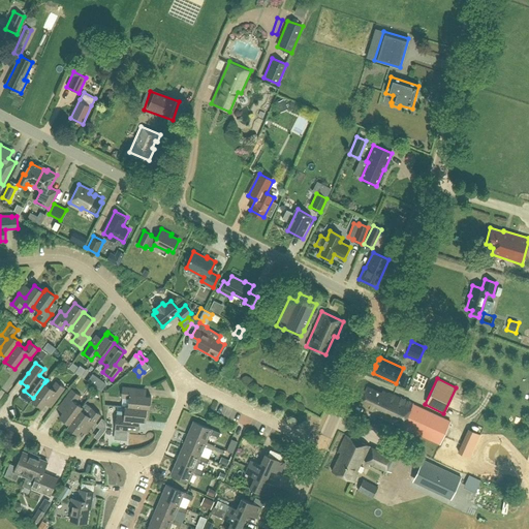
[(44,382),(33,398),(31,400),(42,408),(52,395),(57,399),(64,387),(56,381),(51,387),(44,382)]
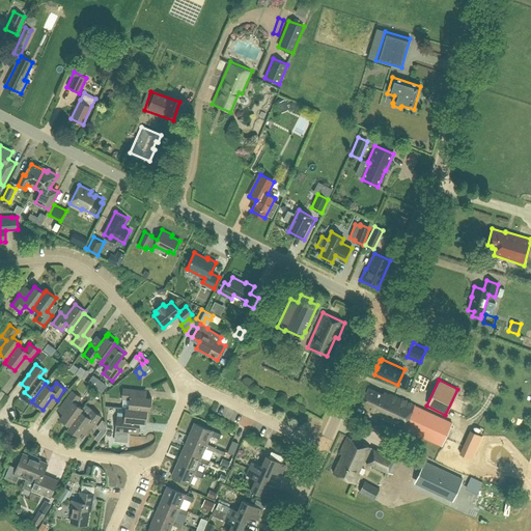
[(130,399),(129,408),(129,409),(147,410),(150,411),(151,397),(135,396),(136,389),(122,388),(121,399),(130,399)]
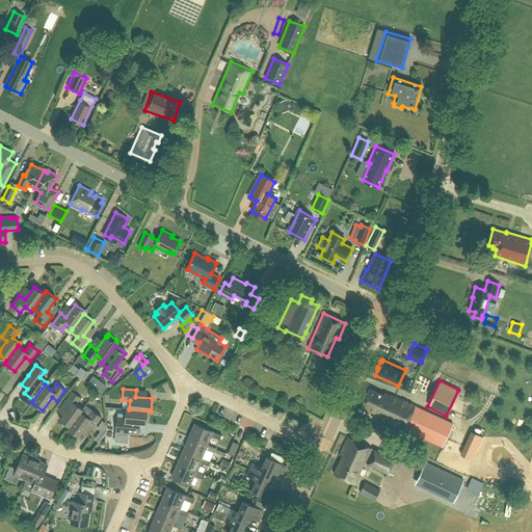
[(384,395),(369,389),(362,406),(382,416),(380,419),(443,447),(453,423),(390,395),(384,393),(384,395)]
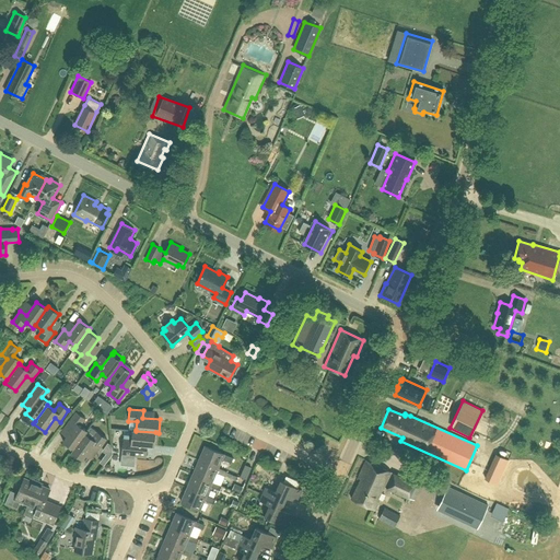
[(85,433),(88,430),(80,426),(85,419),(76,412),(68,423),(73,427),(62,442),(73,448),(73,450),(85,433)]
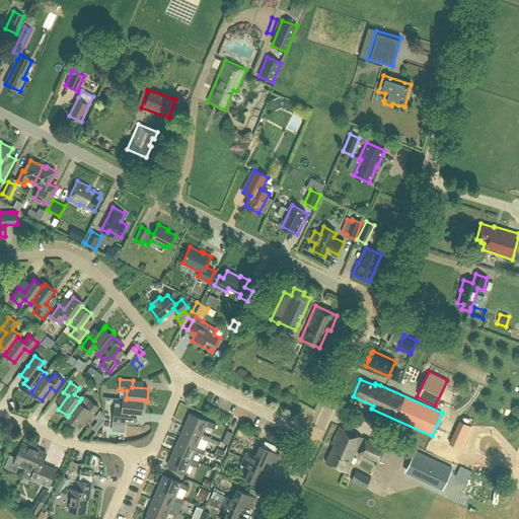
[(68,416),(66,419),(76,426),(86,413),(91,417),(98,406),(84,395),(81,398),(79,401),(68,417),(68,416)]
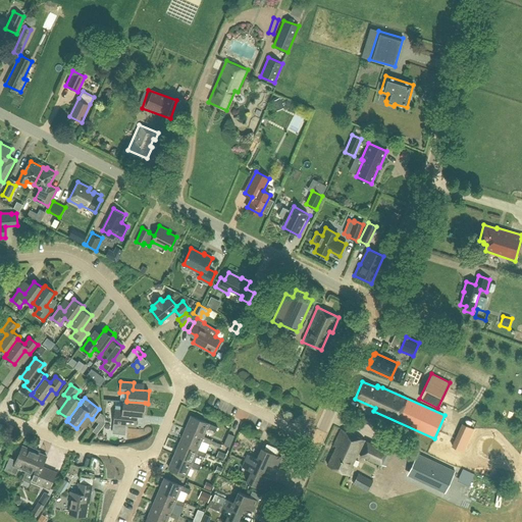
[(126,402),(126,401),(123,401),(122,409),(114,409),(113,425),(126,426),(126,420),(127,414),(144,415),(145,403),(126,402)]
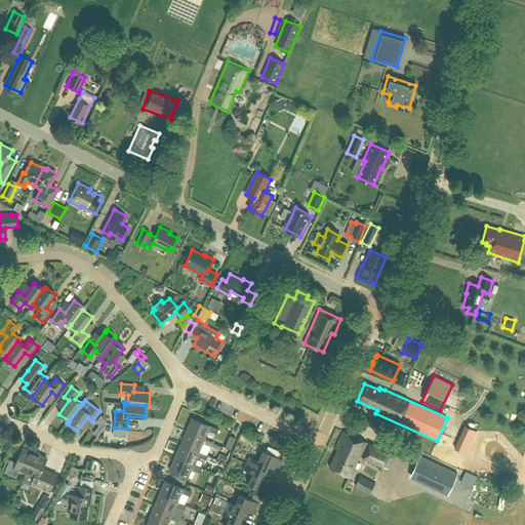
[(205,439),(208,431),(217,434),(219,430),(193,418),(187,432),(205,439)]
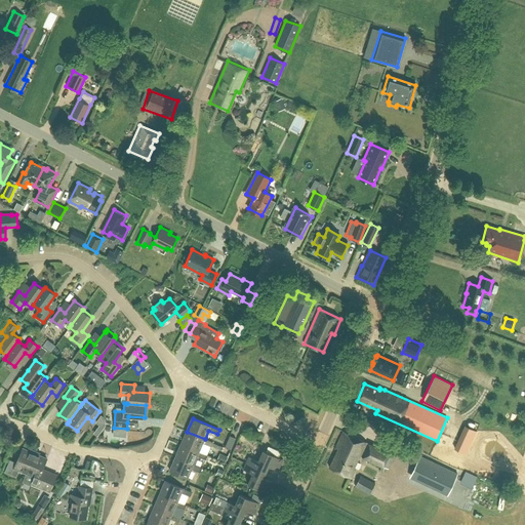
[(477,431),(465,426),(454,448),(467,454),(477,431)]
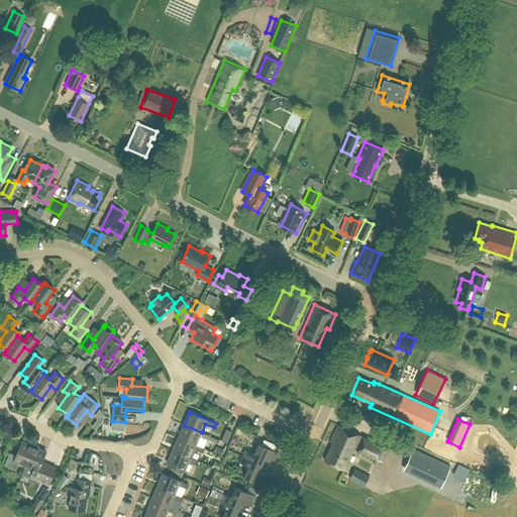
[(202,432),(184,425),(179,437),(196,445),(200,436),(208,440),(210,436),(202,432)]
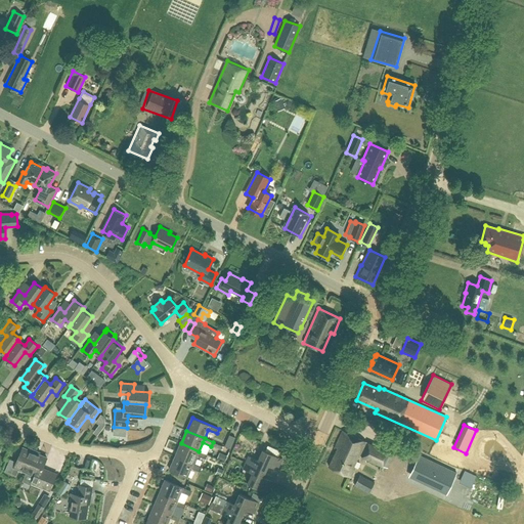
[(364,441),(343,431),(335,446),(338,448),(329,466),(350,476),(355,468),(353,467),(358,457),(359,459),(361,455),(387,467),(392,454),(364,441)]
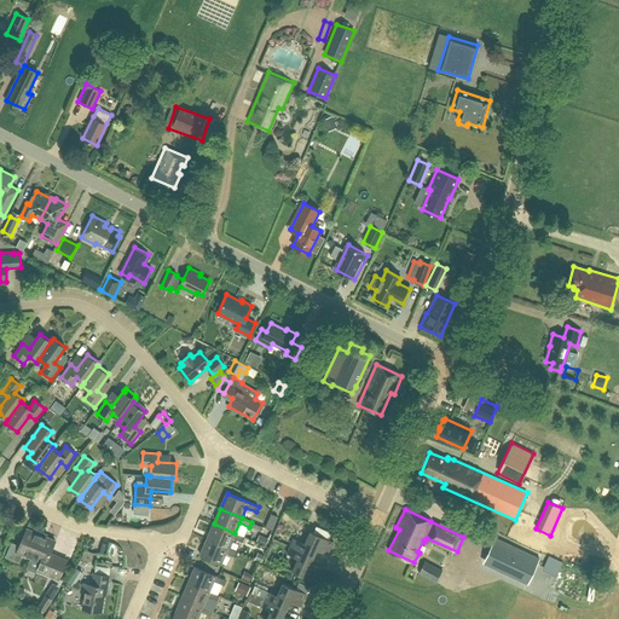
[(278,518),(271,514),(265,527),(272,530),(278,518)]
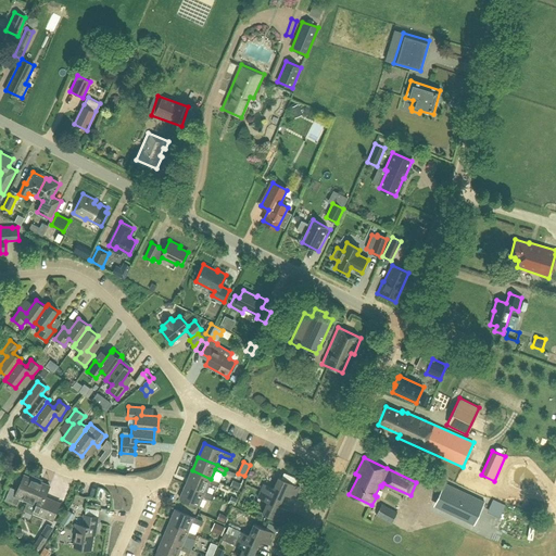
[(192,470),(186,484),(205,493),(205,492),(210,483),(218,487),(219,482),(211,479),(192,470)]
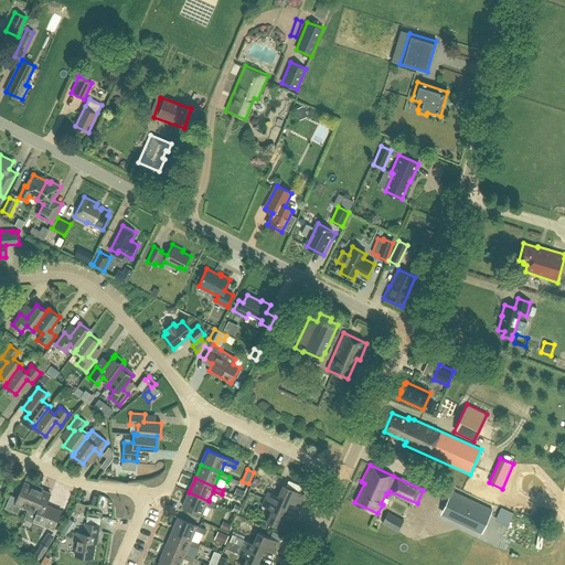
[(29,509),(38,488),(24,482),(18,498),(11,496),(6,508),(17,512),(20,504),(29,509)]
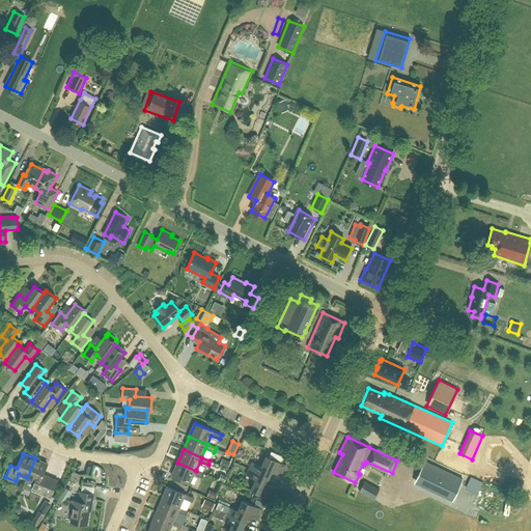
[(252,463),(249,469),(269,477),(272,472),(281,476),(286,465),(267,455),(261,467),(252,463)]
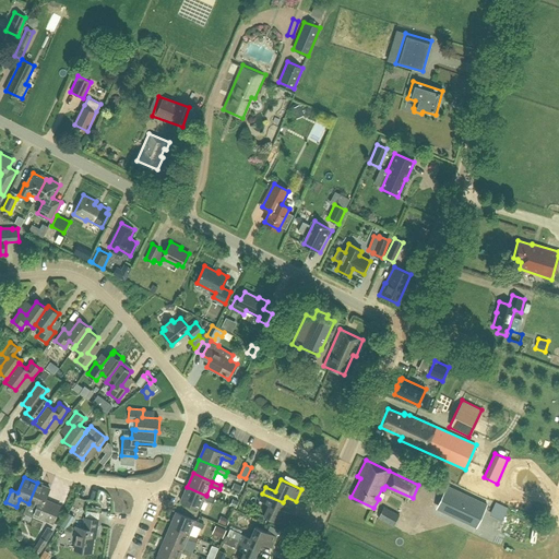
[(50,488),(37,483),(28,503),(24,513),(33,516),(54,525),(58,515),(48,512),(50,507),(44,503),(50,488)]
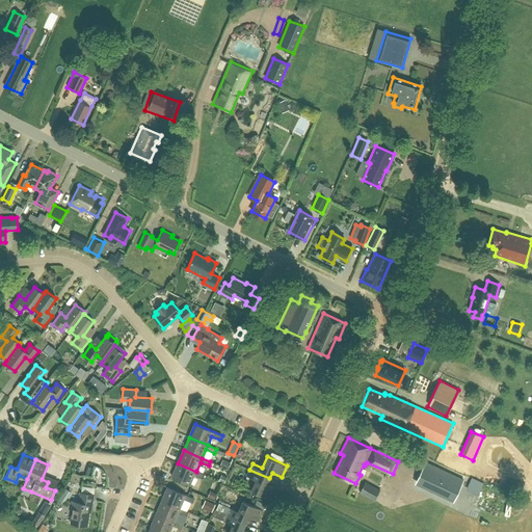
[(225,459),(222,467),(214,463),(213,468),(229,474),(233,463),(225,459)]
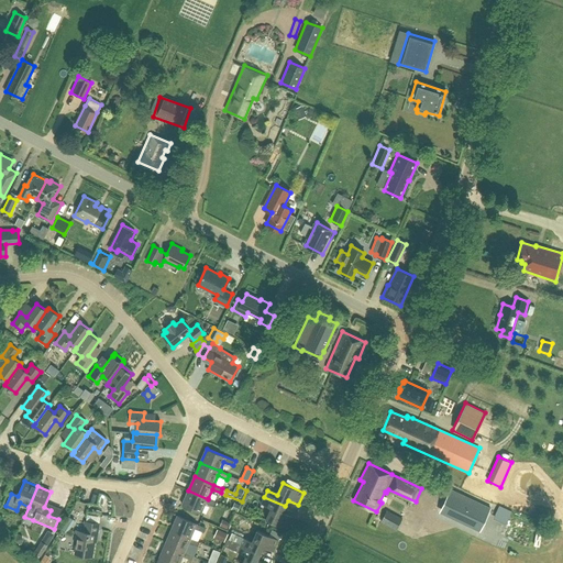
[(490,506),(451,487),(441,507),(481,526),(490,506)]
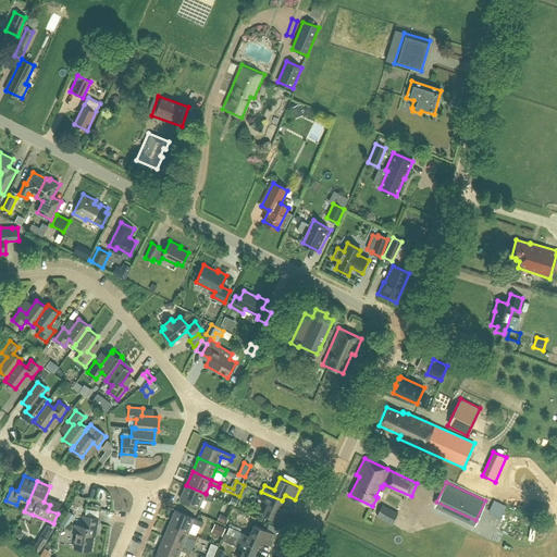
[(246,490),(256,492),(258,485),(248,483),(246,490)]
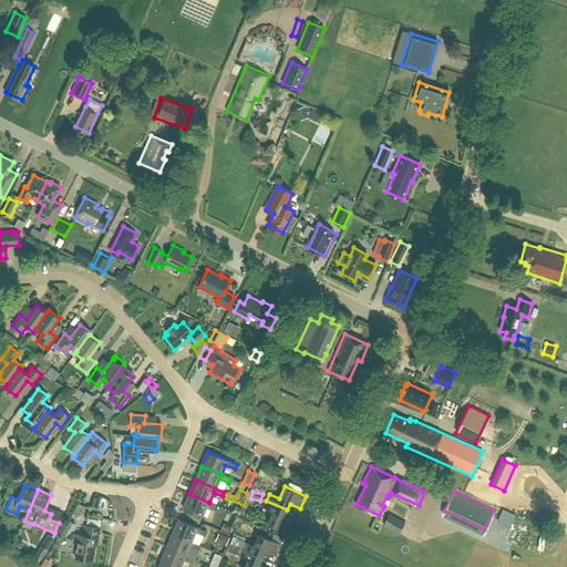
[(209,503),(189,494),(184,508),(203,516),(207,506),(216,511),(218,506),(209,502),(209,503)]
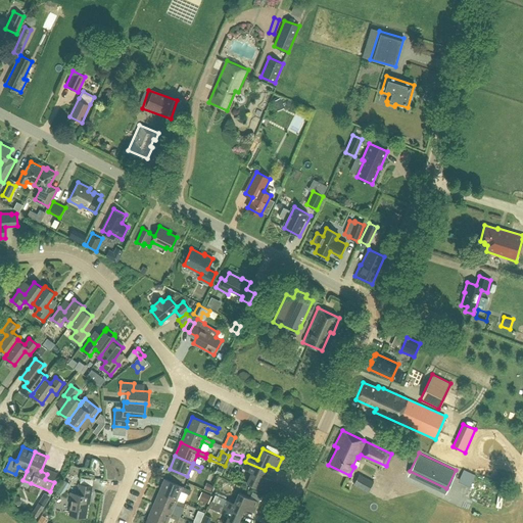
[(263,476),(265,470),(245,462),(243,468),(251,472),(247,483),(267,491),(272,480),(263,476)]
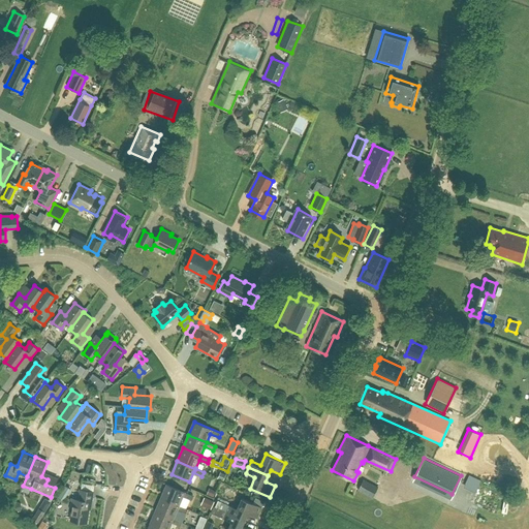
[(74,471),(61,498),(69,502),(83,475),(74,471)]
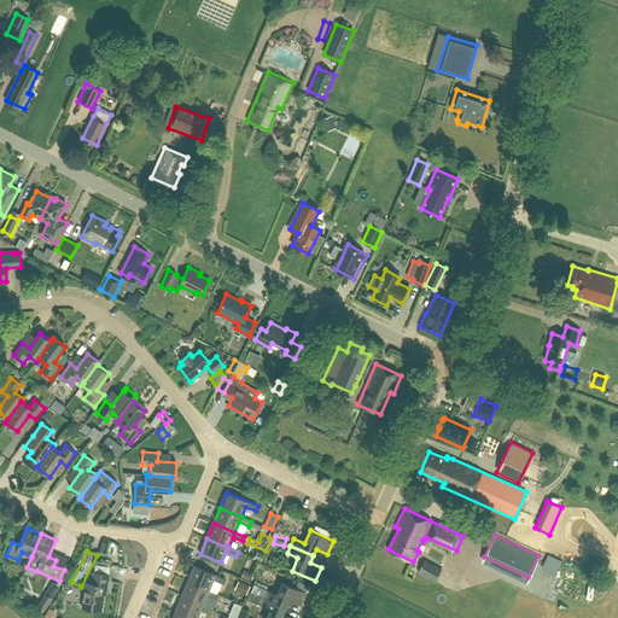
[(441,570),(425,560),(417,573),(433,582),(441,570)]
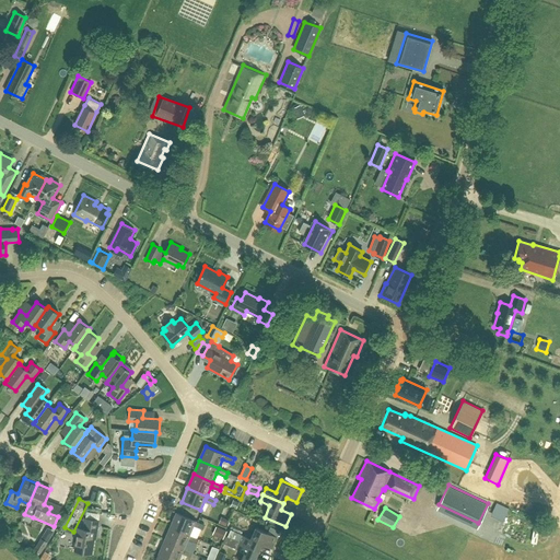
[(115,527),(117,514),(95,510),(94,517),(106,520),(105,525),(115,527)]
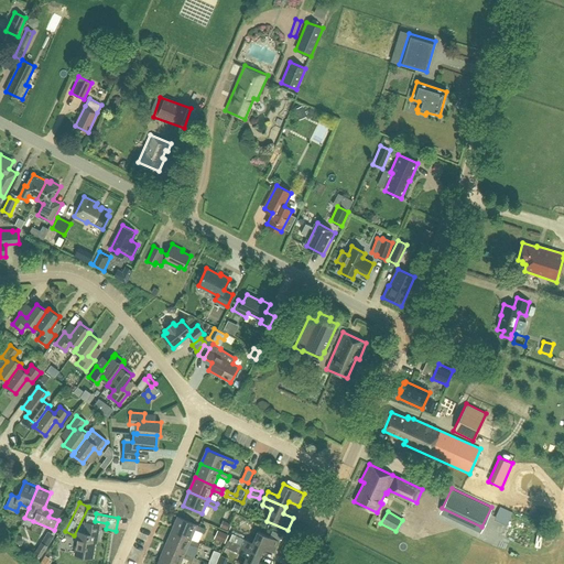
[(177,517),(172,531),(192,539),(196,530),(205,533),(207,529),(177,517)]
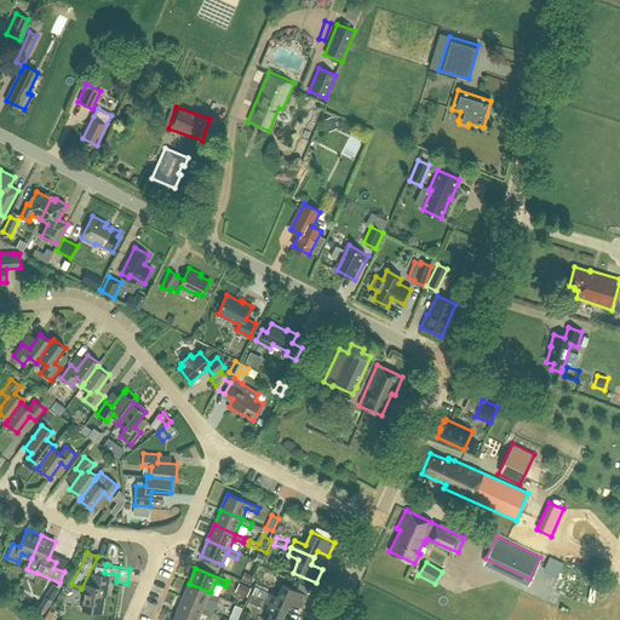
[(110,577),(95,574),(92,584),(85,583),(84,592),(86,592),(82,609),(102,613),(104,595),(107,596),(110,577)]
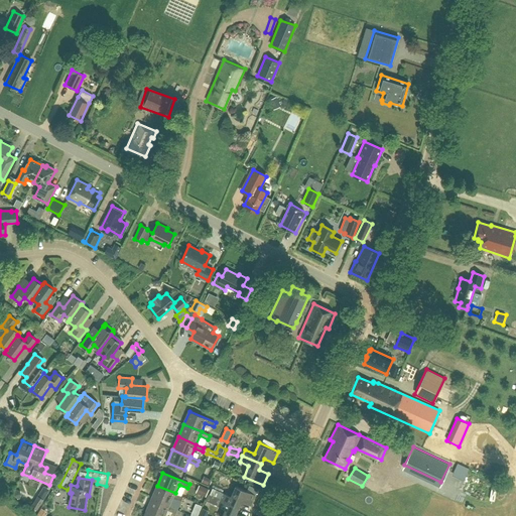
[(211,495),(239,507),(241,502),(251,506),(256,495),(254,494),(257,489),(249,485),(247,491),(236,486),(231,497),(213,489),(211,495)]
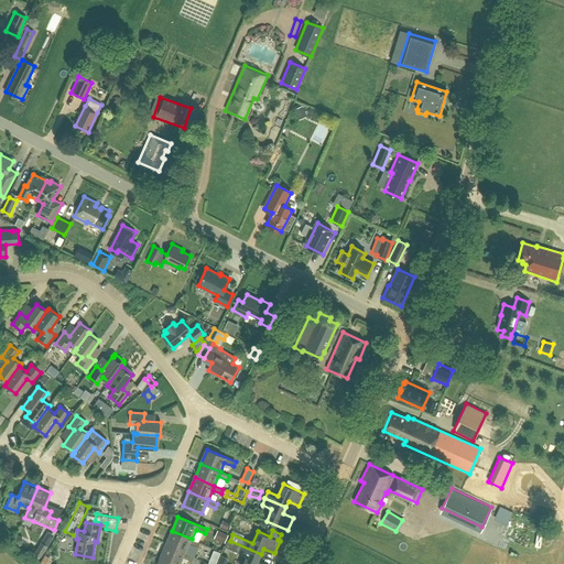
[(172,531),(165,544),(185,553),(190,543),(198,548),(201,543),(192,539),(172,531)]
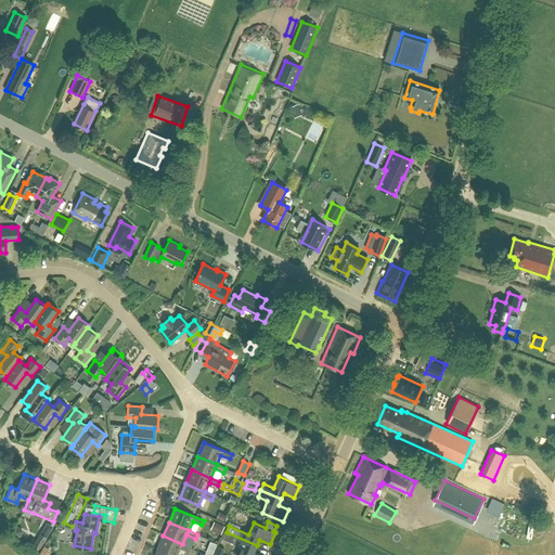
[(257,545),(227,532),(224,531),(221,538),(242,547),(239,554),(260,554),(254,552),(257,545)]
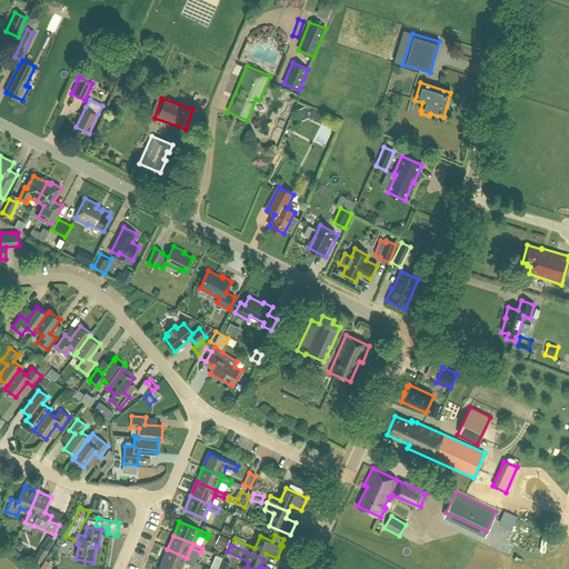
[(49,550),(42,546),(35,558),(41,562),(49,550)]
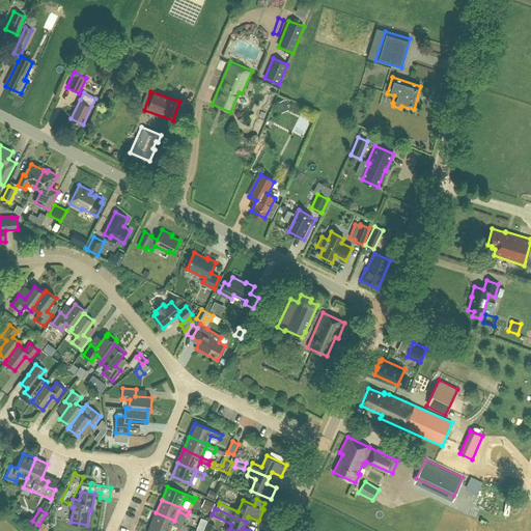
[(174,521),(156,512),(150,526),(162,530),(169,530),(172,525),(182,529),(184,525),(174,521)]
